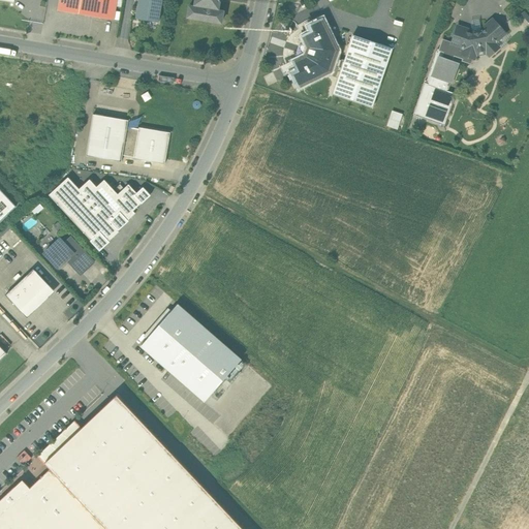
[(60,0),(59,10),(99,17),(101,0),(60,0)]
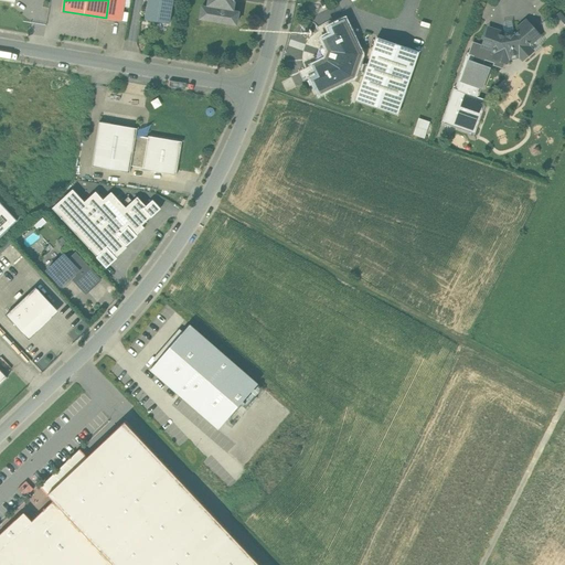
[(173,2),(161,0),(148,0),(145,20),(169,24),(173,2)]
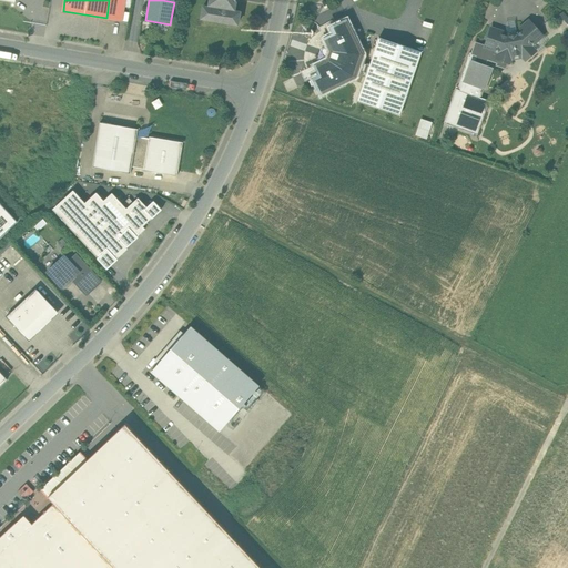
[(210,0),(210,7),(203,7),(201,19),(237,24),(240,12),(233,11),(234,0),(210,0)]
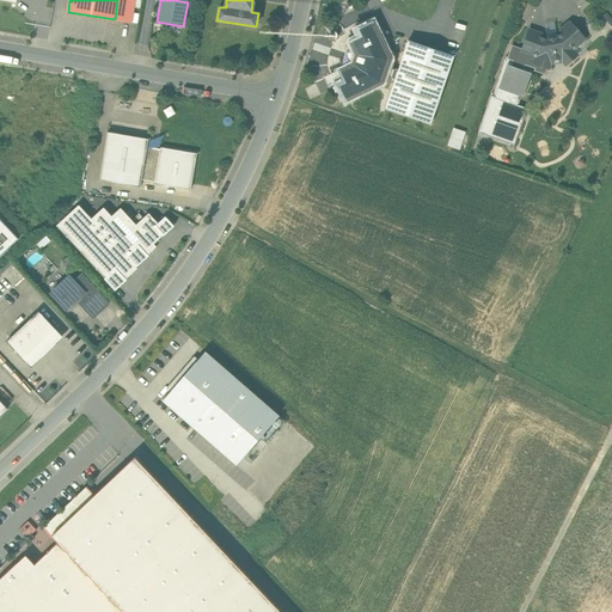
[(371,22),(357,29),(360,35),(350,41),(357,55),(354,66),(340,73),(343,83),(337,86),(344,101),(381,83),(384,75),(395,79),(398,69),(387,66),(390,59),(371,22)]
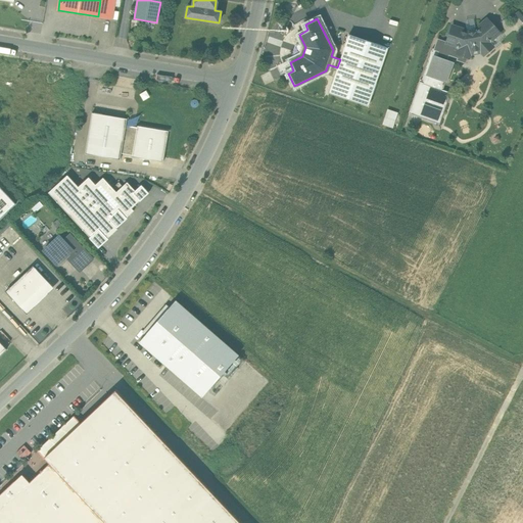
[(476,32),(467,34),(461,32),(462,30),(452,26),(446,42),(445,43),(456,47),(457,45),(460,46),(458,54),(467,58),(469,58),(471,51),(479,50),(484,55),(492,48),(487,41),(490,39),(491,40),(500,33),(487,19),(479,26),(481,28),(476,32)]
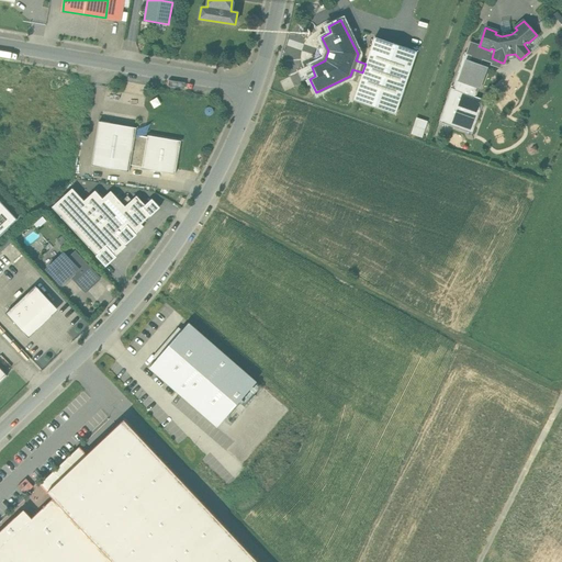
[(417,52),(374,37),(366,64),(362,72),(353,100),(395,114),(417,52)]
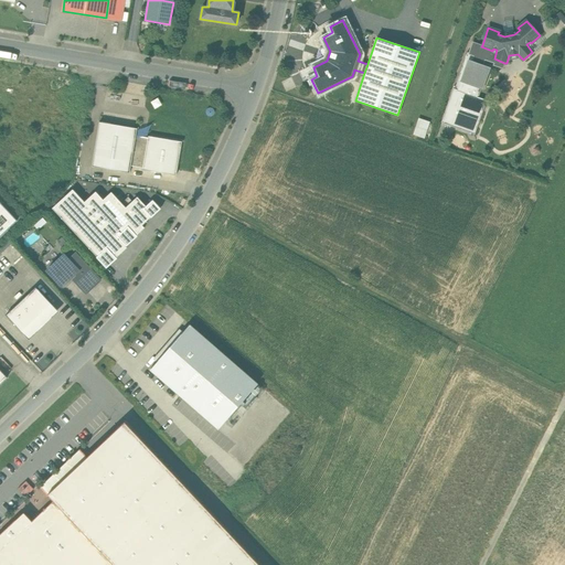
[(482,45),(473,42),(469,54),(475,55),(472,62),(482,66),(484,60),(494,63),(494,65),(502,67),(504,63),(494,59),(497,50),(493,49),(492,51),(481,46),(482,45)]
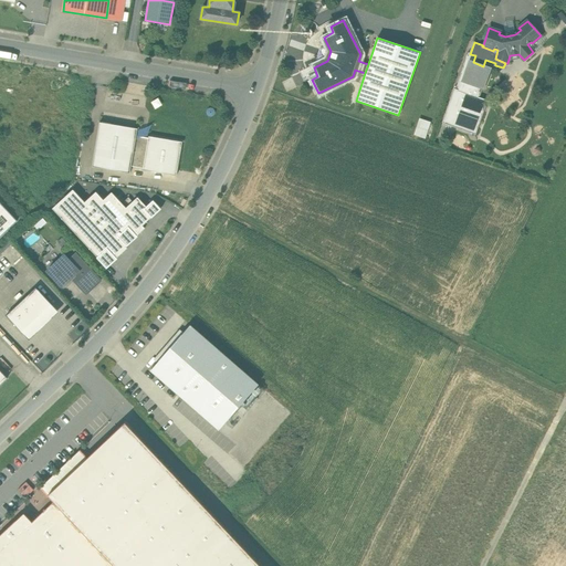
[(473,62),(469,61),(462,82),(483,90),(488,74),(488,72),(483,66),(473,62)]
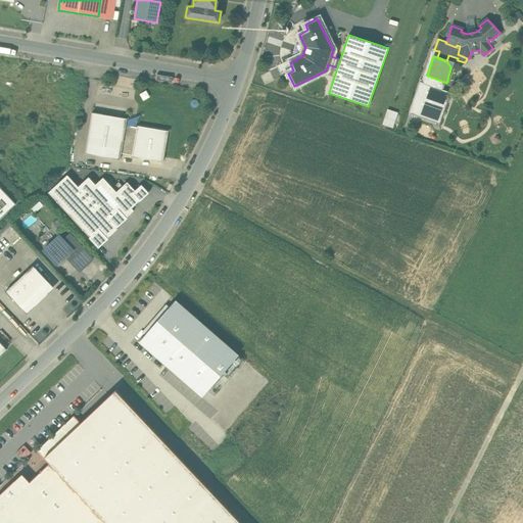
[(392,127),(397,111),(386,108),(382,124),(392,127)]
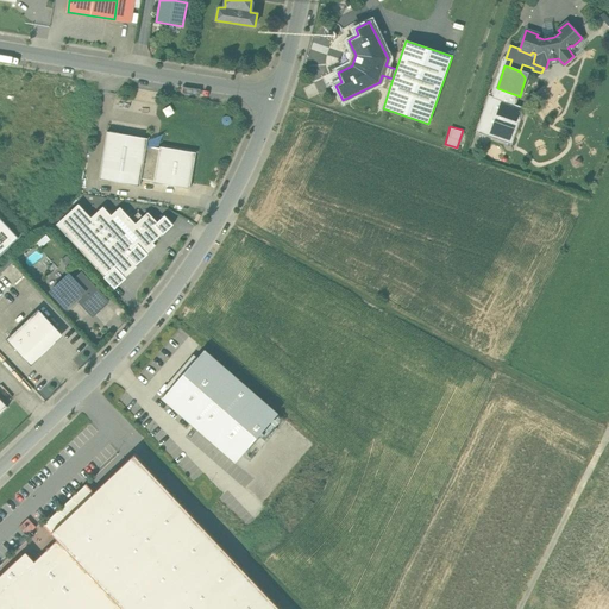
[(139,186),(140,179),(146,146),(148,138),(107,131),(99,180),(139,186)]
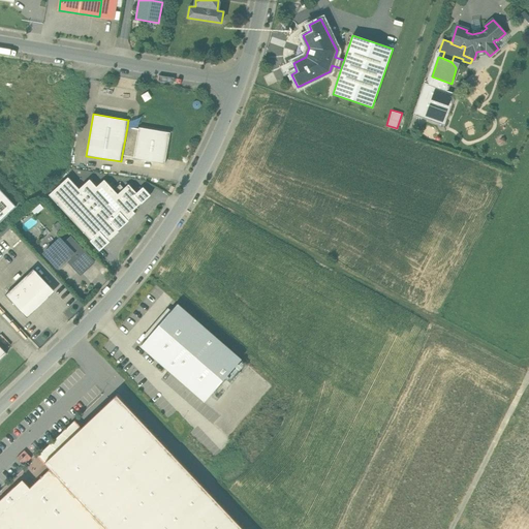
[(127,127),(122,155),(133,157),(133,158),(164,164),(170,132),(138,127),(138,129),(132,127),(127,127)]
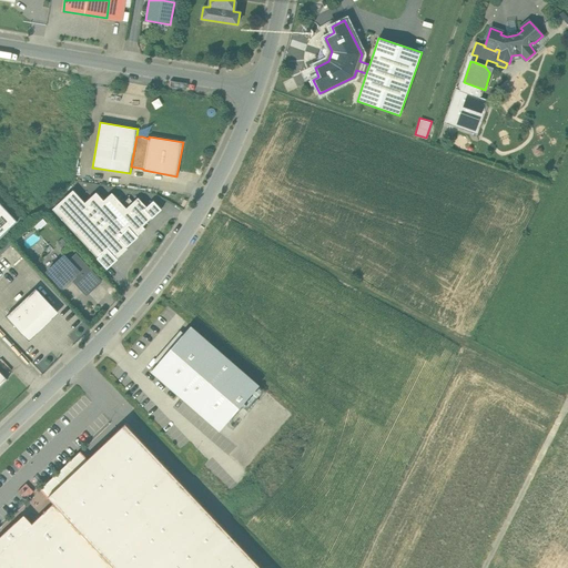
[(84,203),(73,191),(52,209),(74,233),(107,267),(128,249),(125,247),(84,203)]
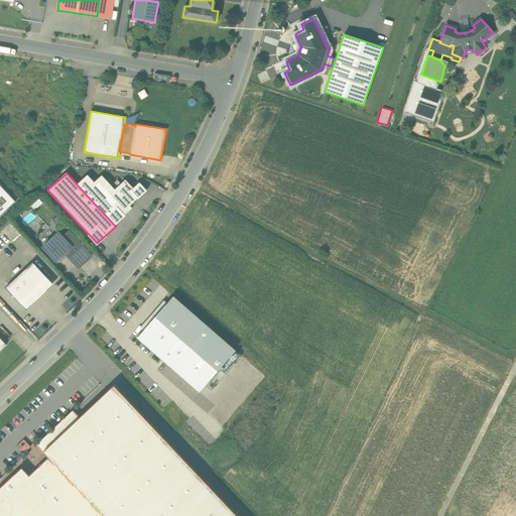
[(115,189),(102,175),(94,182),(88,175),(77,184),(114,225),(115,224),(116,225),(125,216),(125,215),(132,208),(130,206),(115,189)]
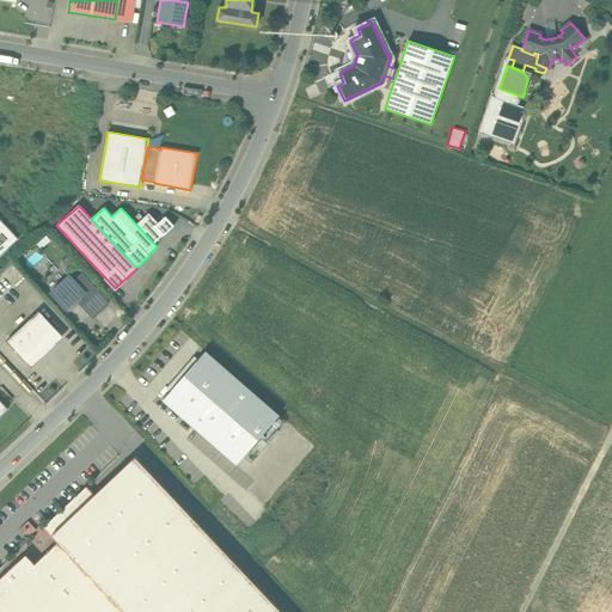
[(148,213),(136,225),(154,244),(164,236),(175,226),(165,216),(158,224),(148,213)]
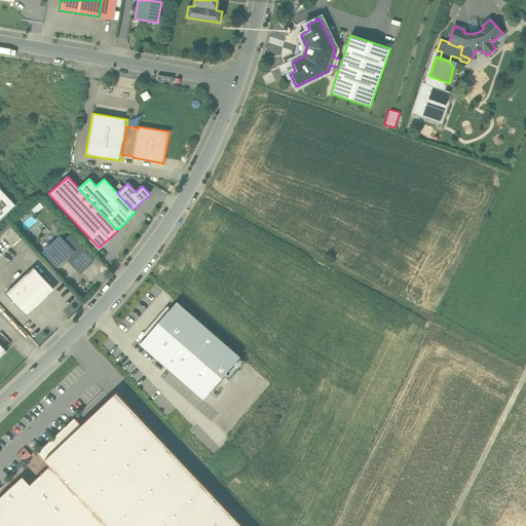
[(0,220),(15,205),(0,188),(0,220)]
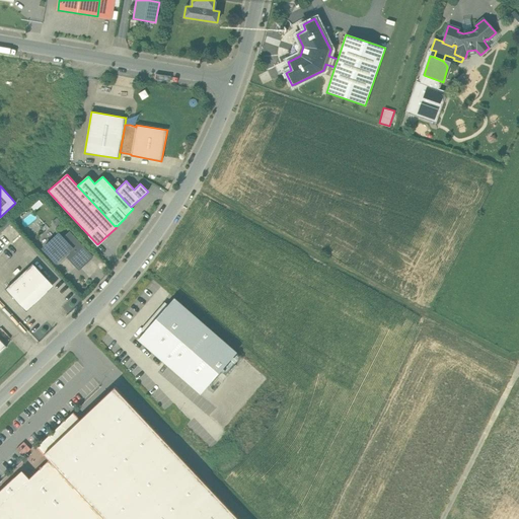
[(80,245),(69,233),(63,239),(72,249),(70,250),(72,252),(80,245)]
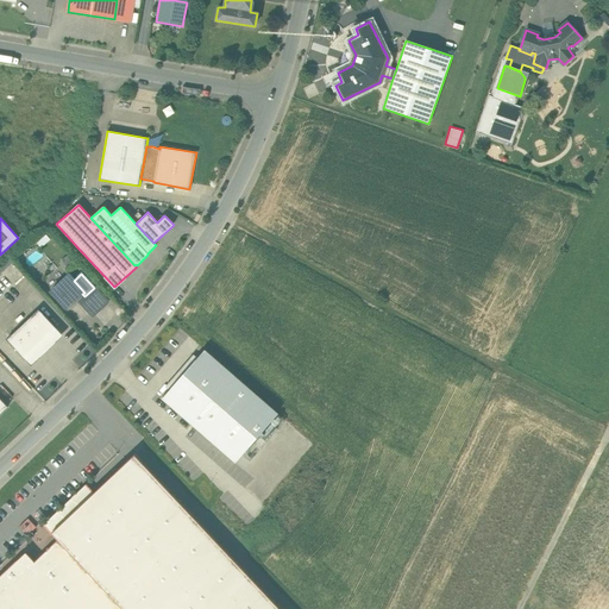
[(74,281),(68,275),(51,292),(62,302),(67,308),(82,294),(85,293),(74,281)]
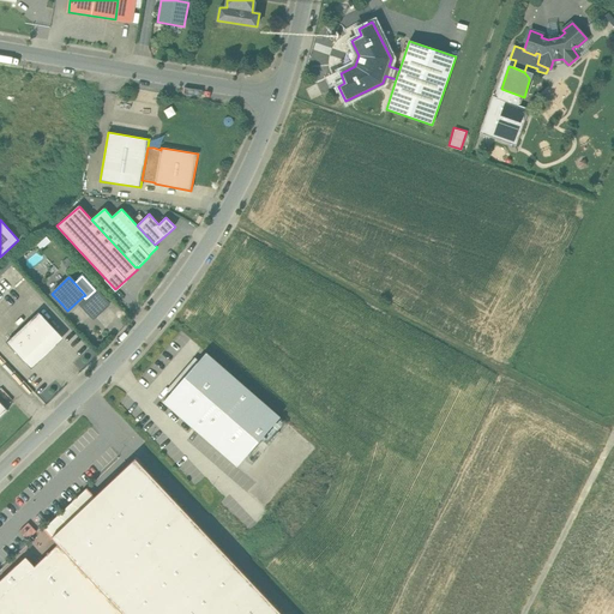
[(85,299),(80,304),(94,318),(108,305),(95,290),(85,299)]
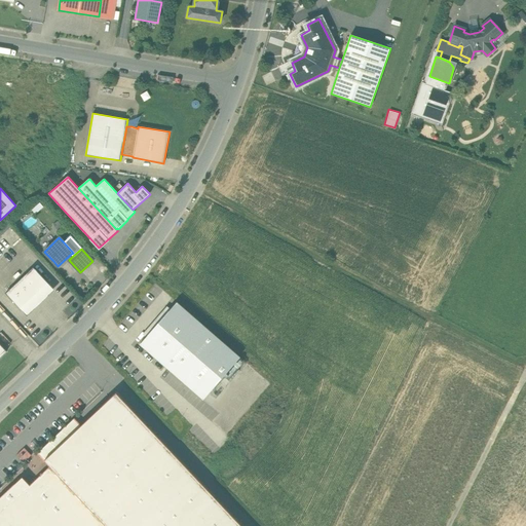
[(33,267),(5,294),(21,309),(48,283),(33,267)]
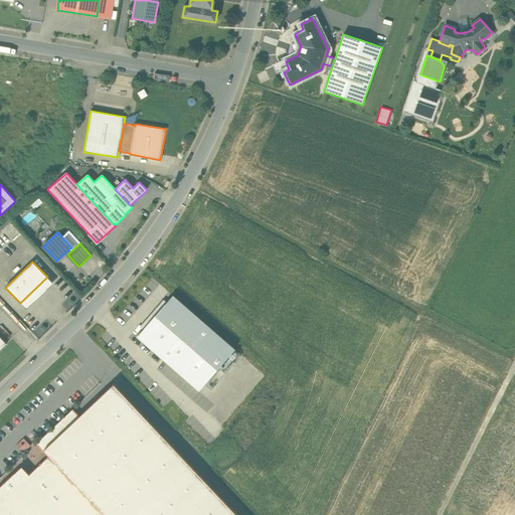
[(235,346),(173,291),(136,334),(198,388),(235,346)]
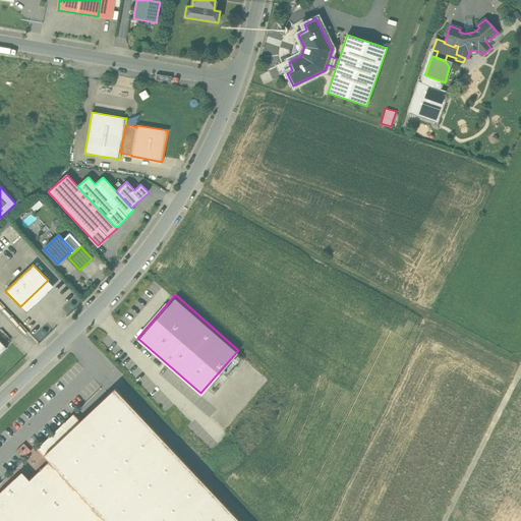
[(238,520),(115,390),(110,394),(80,421),(44,456),(49,462),(104,520),(238,520)]
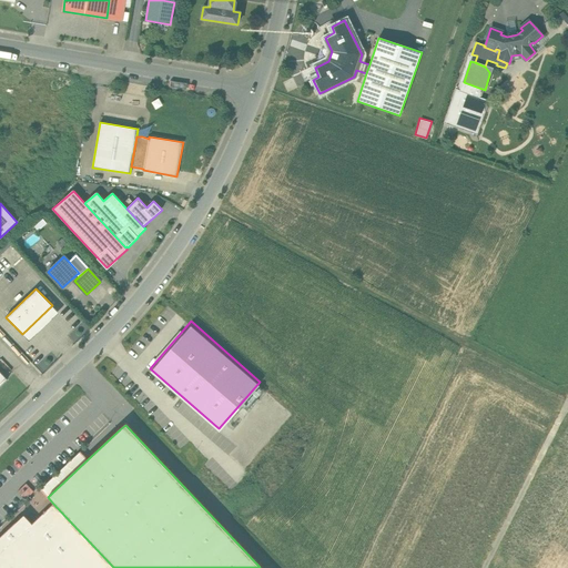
[(40,489),(48,497),(88,459),(80,452),(40,489)]
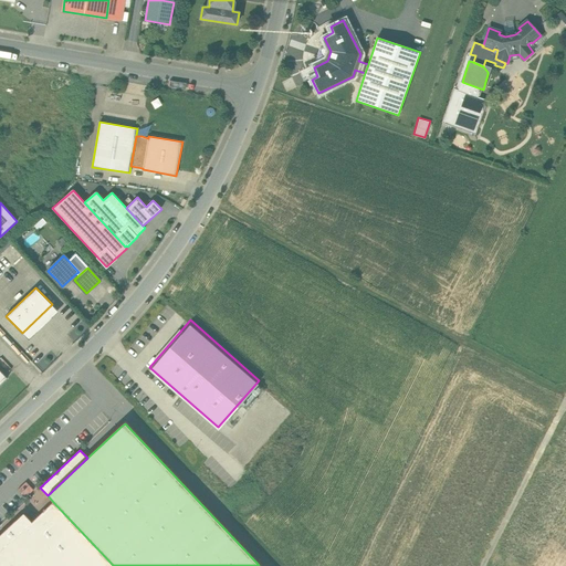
[(113,565),(53,502),(32,522),(0,552),(0,565),(113,565)]
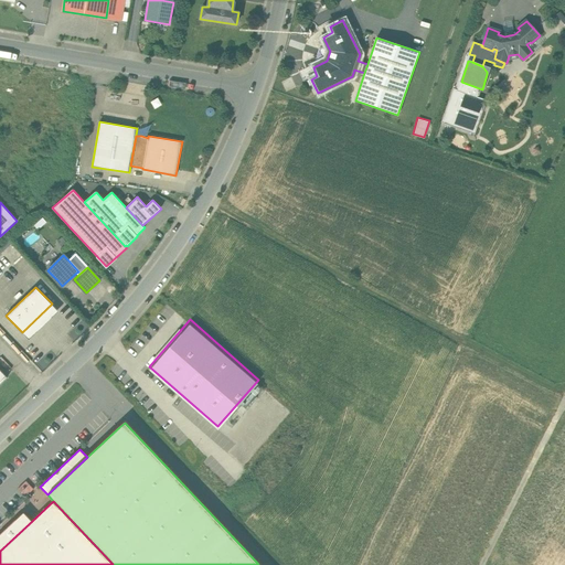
[(23,512),(0,534),(0,551),(32,521),(23,512)]
